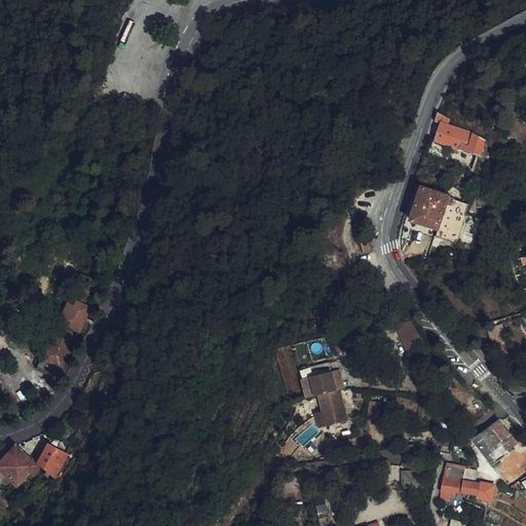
[(452,117),(439,112),(436,121),(443,123),(436,143),(454,148),(464,151),(478,155),(481,156),(486,142),(479,137),(475,134),(449,125),(452,117)]
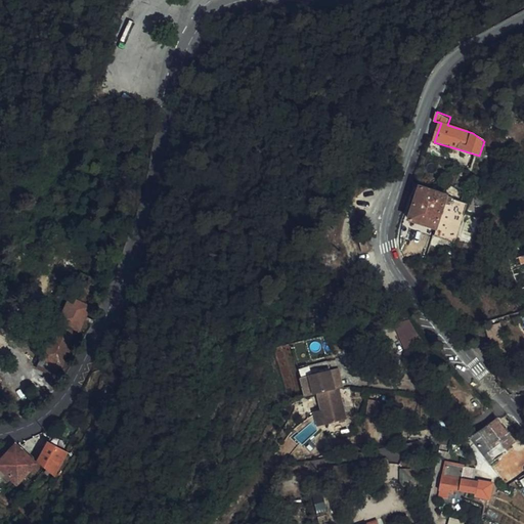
[(463,150),(452,147),(450,155),(461,159),(463,150)]
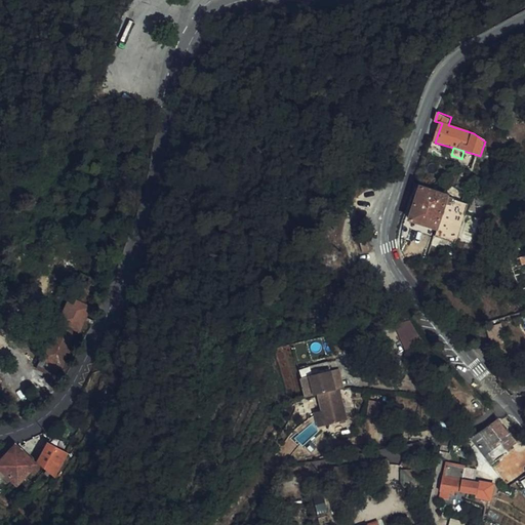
[(447,196),(421,188),(410,220),(411,221),(438,230),(439,228),(451,231),(454,223),(463,226),(468,211),(459,208),(461,202),(455,200),(456,199),(447,196)]
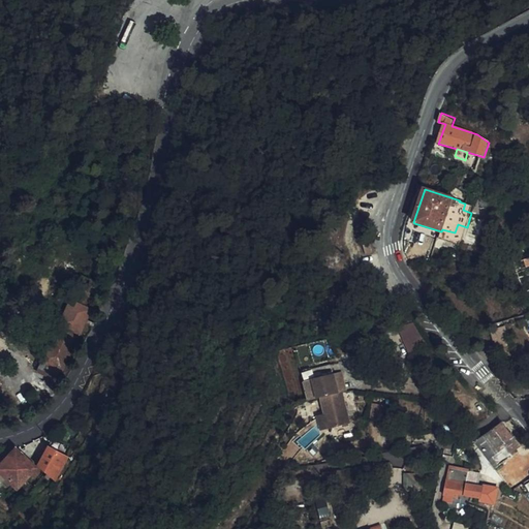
[(453,191),(450,197),(460,200),(464,201),(466,195),(453,191)]
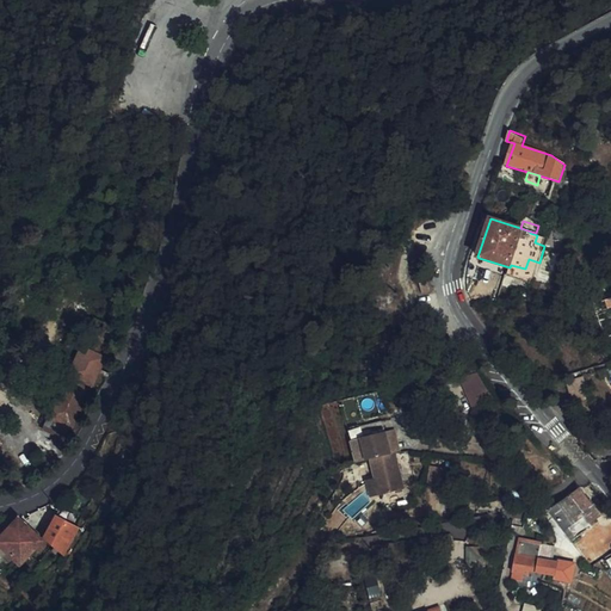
[(510,267),(479,258),(475,266),(507,276),(510,267)]
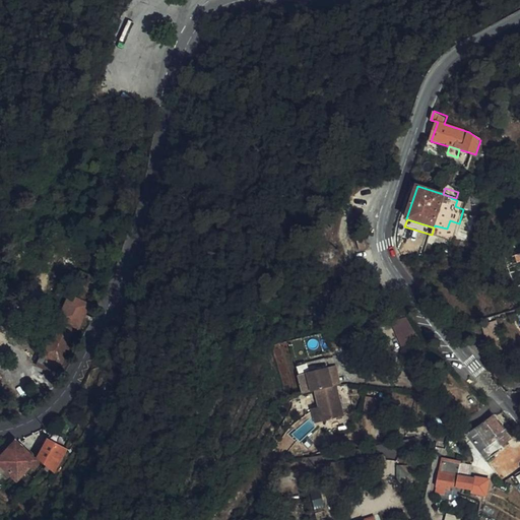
[(360,251),(366,249),(364,239),(358,241),(360,251)]
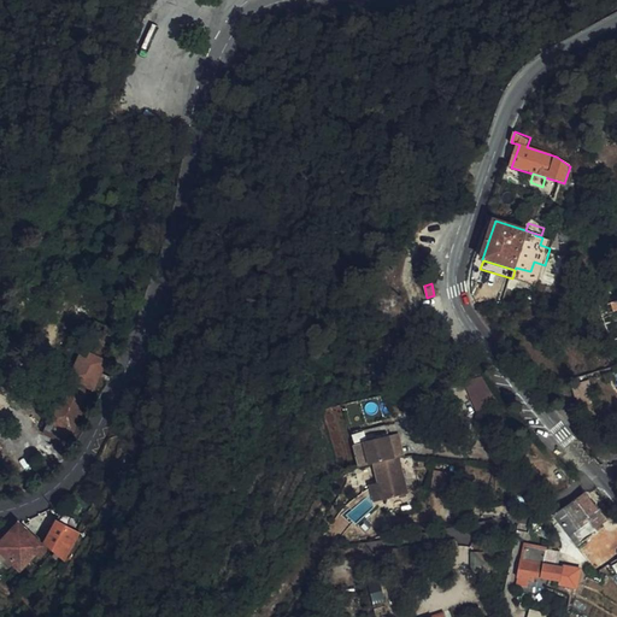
[(95,322),(82,350),(106,360),(112,333),(95,322)]
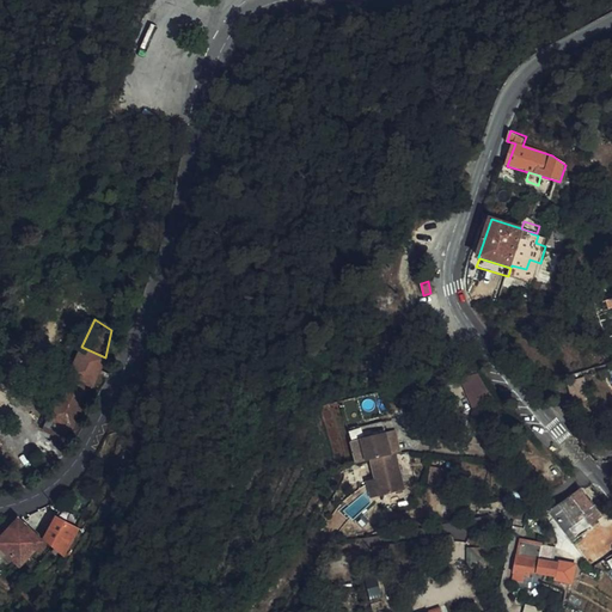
[(105,359),(81,347),(48,418),(68,428),(72,429),(105,359)]
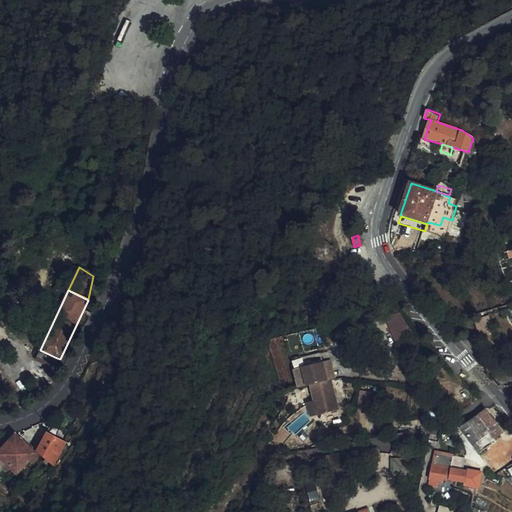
[(386,317),(397,342),(413,336),(402,310),(386,317)]
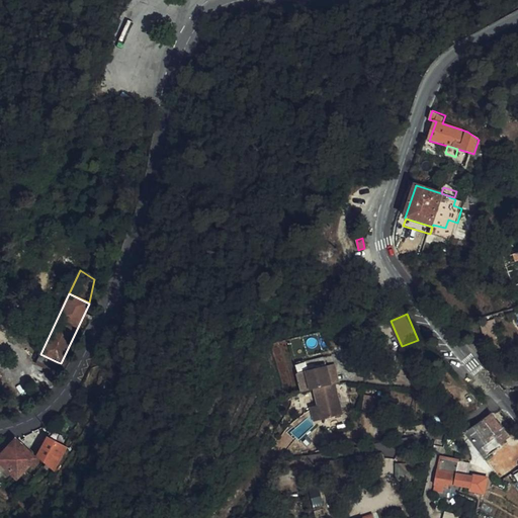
[(58,362),(40,354),(36,363),(54,371),(58,362)]
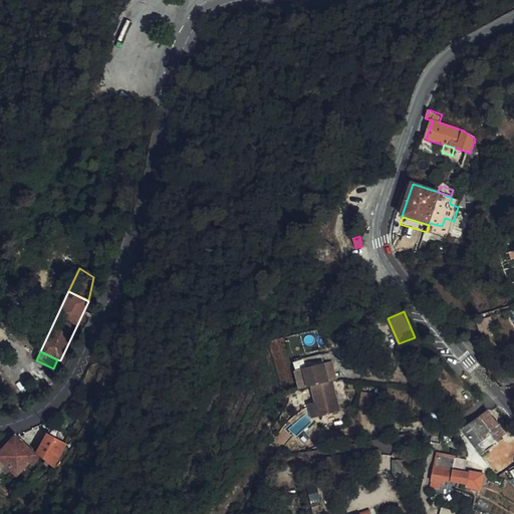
[(333,381),(337,379),(332,361),(325,363),(330,382),(333,381)]
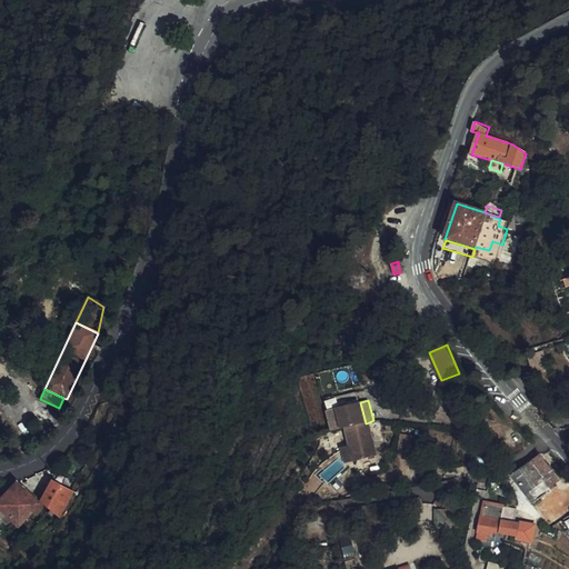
[(366,423),(360,402),(336,409),(341,429),(346,428),(366,423)]
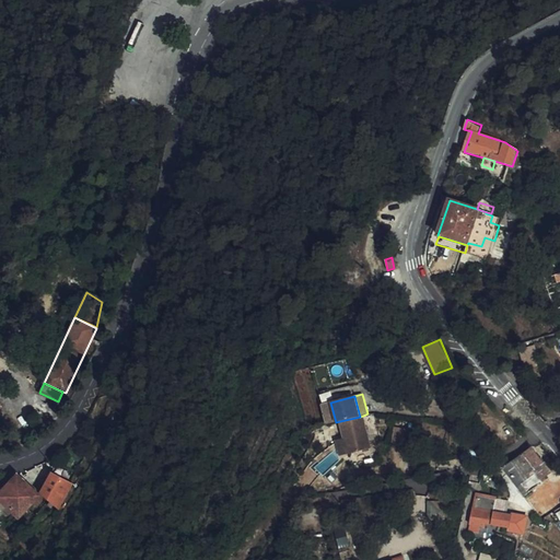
[(323,404),(327,424),(336,422),(330,403),(323,404)]
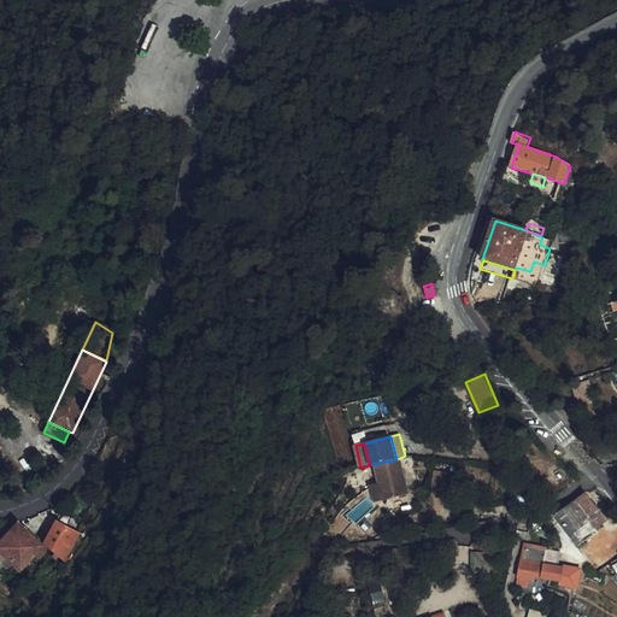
[(409,494),(400,458),(397,459),(375,464),(378,483),(383,500),(409,494)]
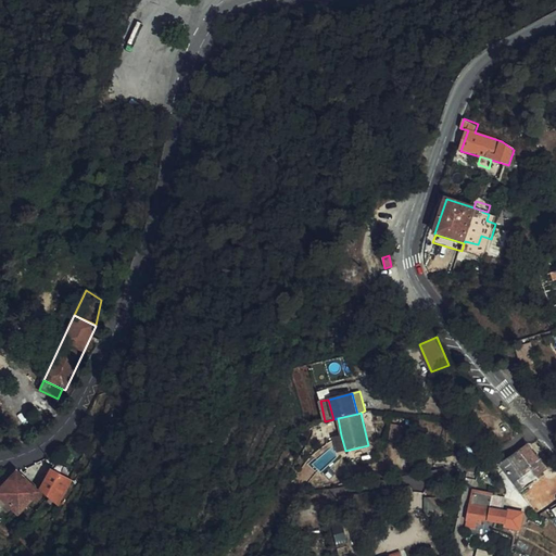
[(338,453),(345,451),(341,436),(335,438),(338,453)]
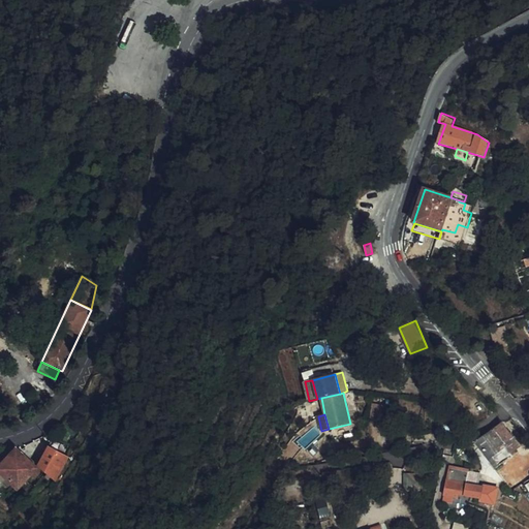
[(502,423),(481,438),(475,442),(496,469),(523,449),(502,423)]
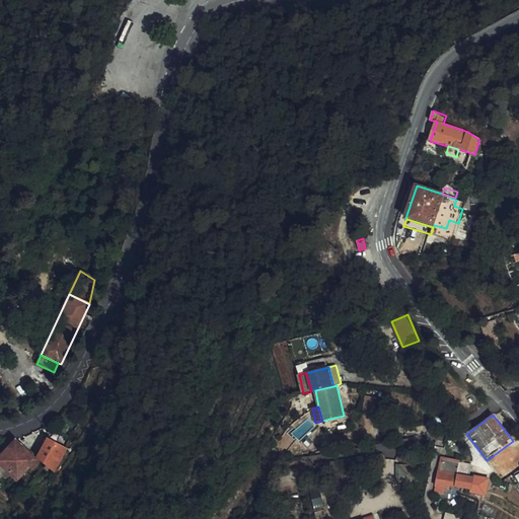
[(48,440),(38,456),(47,464),(44,468),(48,470),(50,468),(62,447),(48,440)]
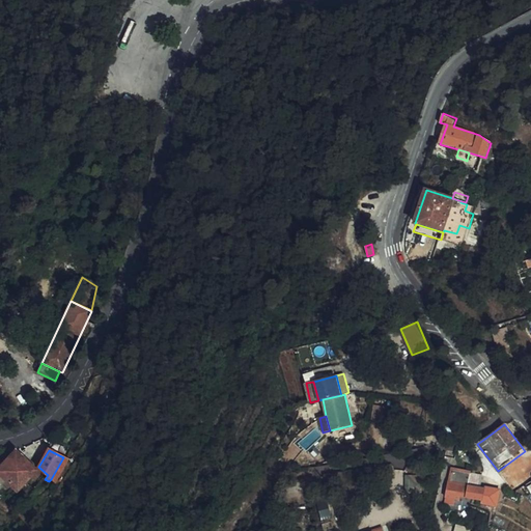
[(48,475),(38,467),(34,470),(16,451),(0,468),(0,474),(14,487),(8,493),(7,495),(22,506),(27,500),(28,500),(45,479),(48,475)]
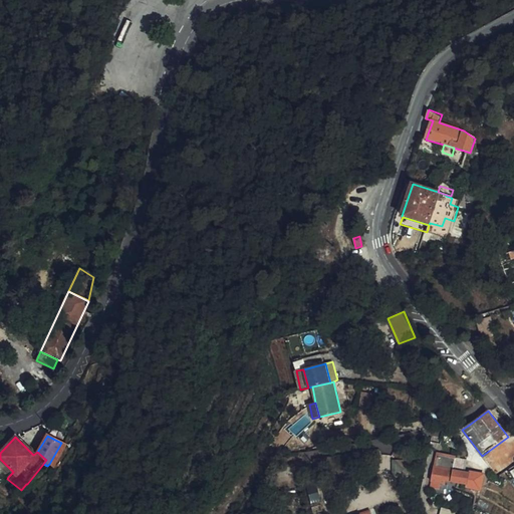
[(459,454),(463,448),(453,441),(449,447),(459,454)]
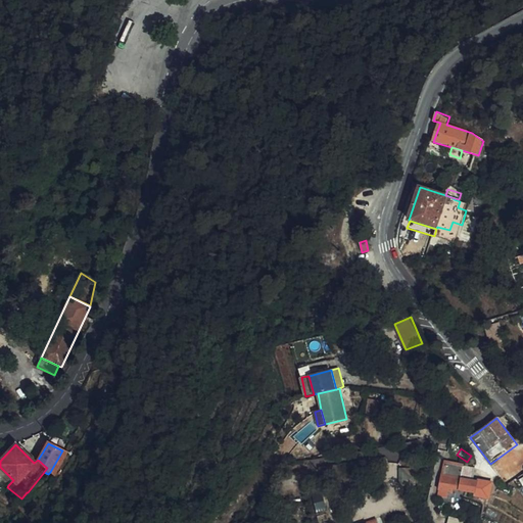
[(455,489),(460,490),(475,493),(478,482),(473,481),(462,479),(464,467),(464,466),(446,464),(444,475),(442,475),(439,490),(448,492),(454,493),(455,489)]
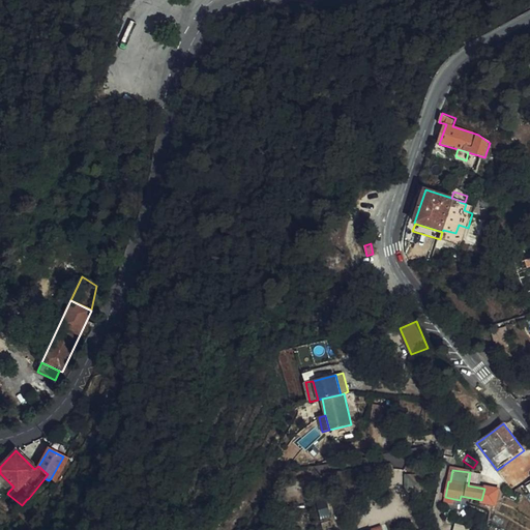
[(481,474),(470,472),(470,473),(468,486),(479,488),(481,474)]
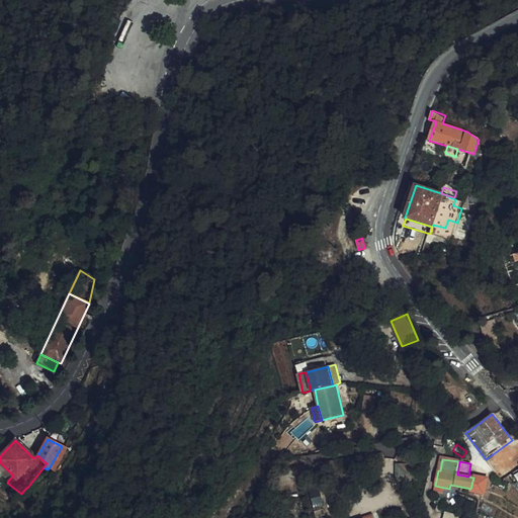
[(0,471),(1,472),(8,481),(13,476),(0,462),(0,471)]
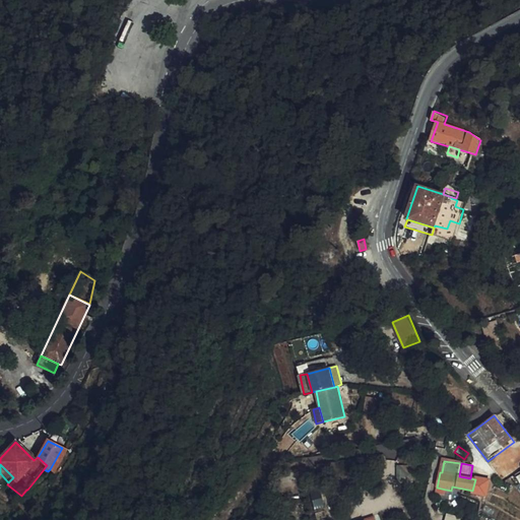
[(413,466),(398,466),(399,482),(414,482),(413,466)]
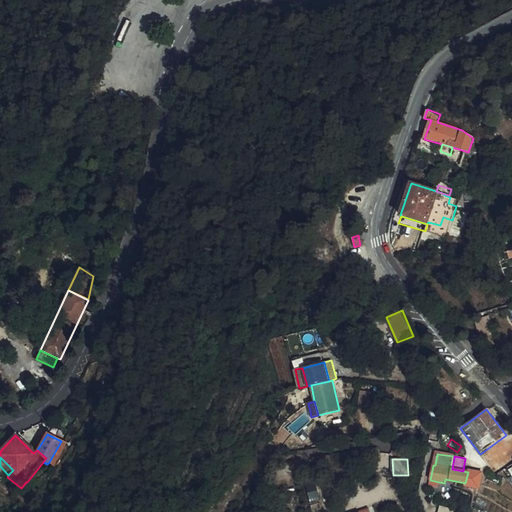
[(465,486),(479,488),(482,473),(468,470),(468,472),(465,483),(465,486)]
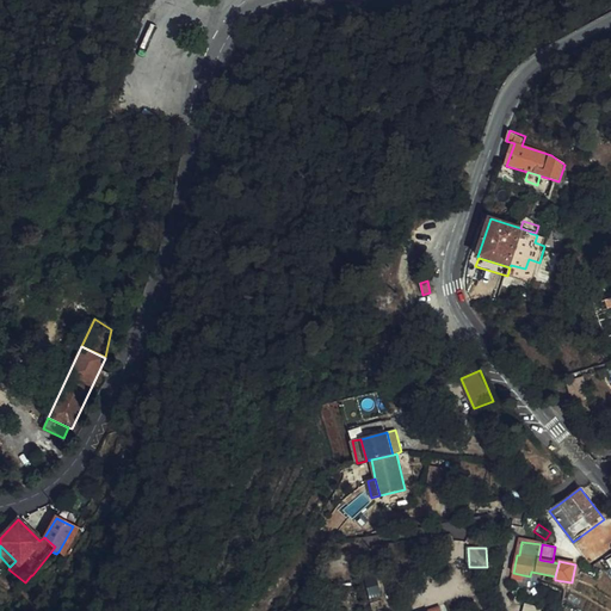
[(381,579),(378,563),(363,568),(366,582),(381,579)]
